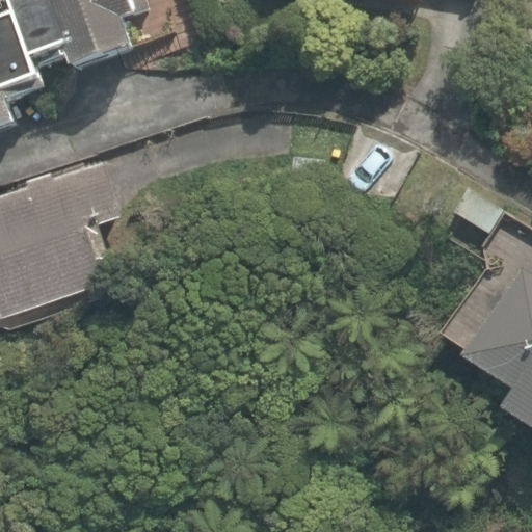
[(9,0),(16,17),(35,63),(68,52),(75,71),(133,49),(124,22),(139,16),(133,0),(9,0)]
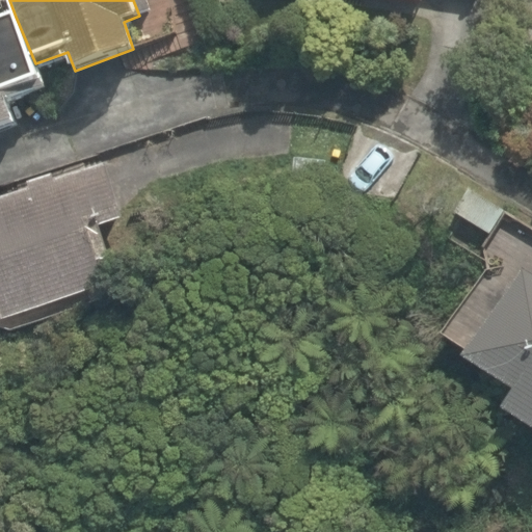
[(35,63),(16,17),(0,22),(0,130),(20,124),(9,95),(43,83),(35,63)]
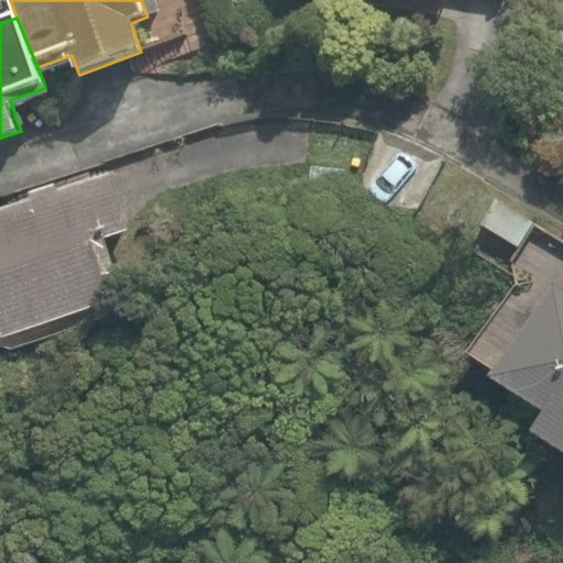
[(0,326),(3,338),(112,302),(103,276),(117,272),(106,240),(130,232),(111,175),(58,192),(56,185),(31,194),(32,199),(0,209),(0,326)]
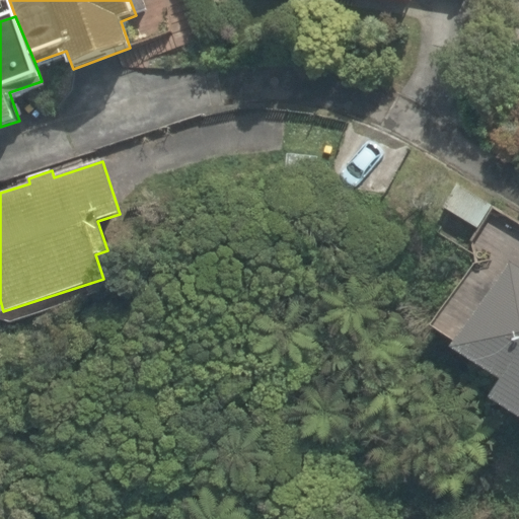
[(462,182),(443,207),(476,232),(496,208),(462,182)]
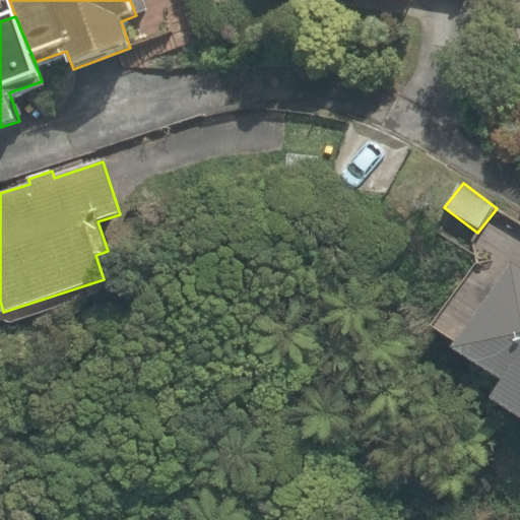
[(519,269),(513,265),(457,350),(506,383),(494,401),(519,418),(519,269)]
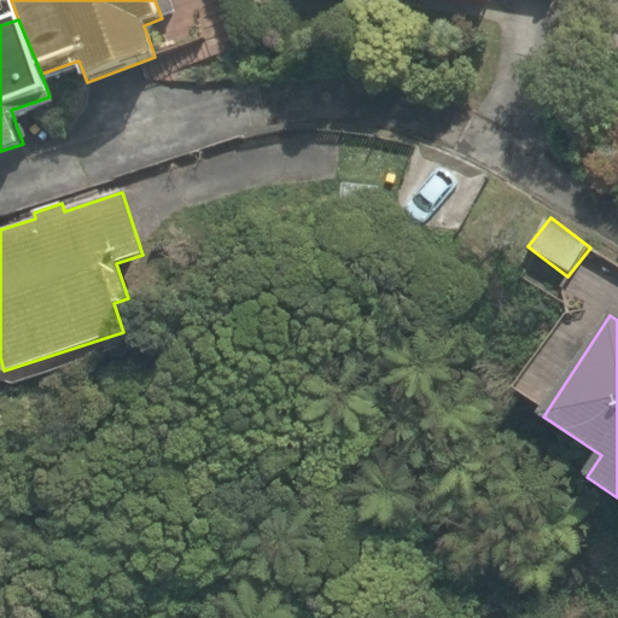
All buildings are outlined.
